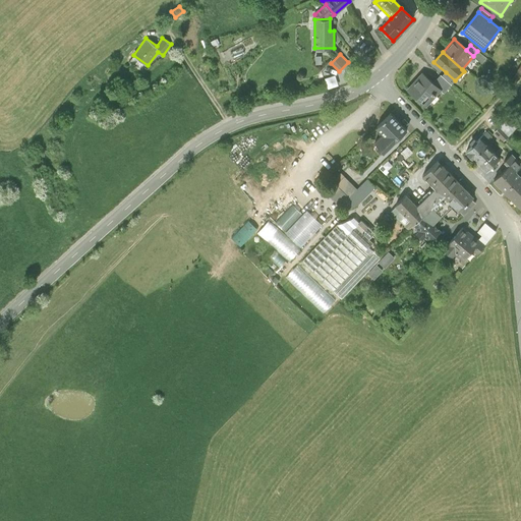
[(446,72),(442,76),(452,84),(455,80),(446,72)]
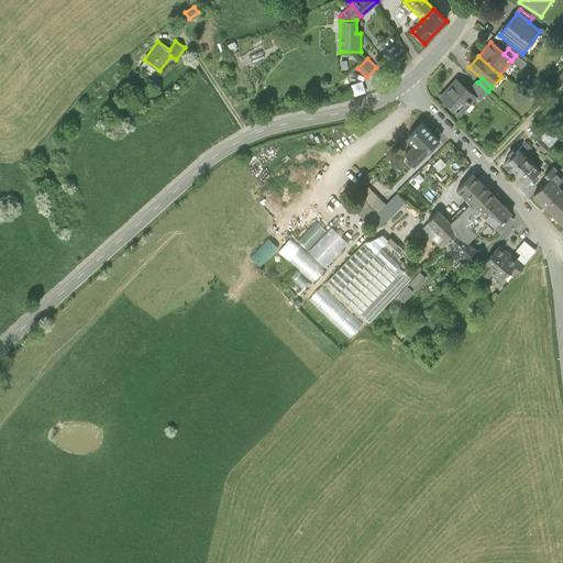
[(468,89),(456,79),(440,97),(461,116),(475,98),(477,97),(468,89)]
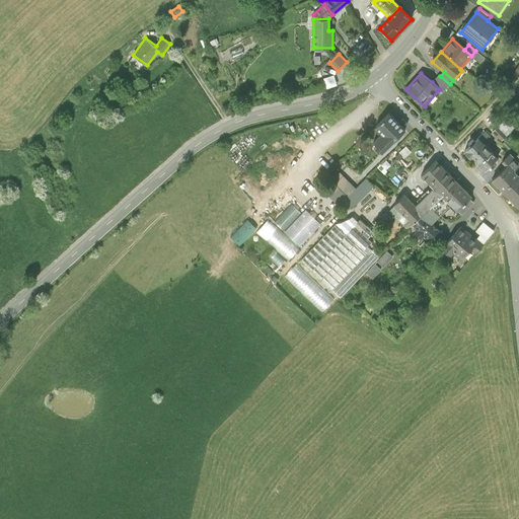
[(442,94),(450,84),(440,76),(439,74),(432,82),(440,89),(438,90),(442,94)]
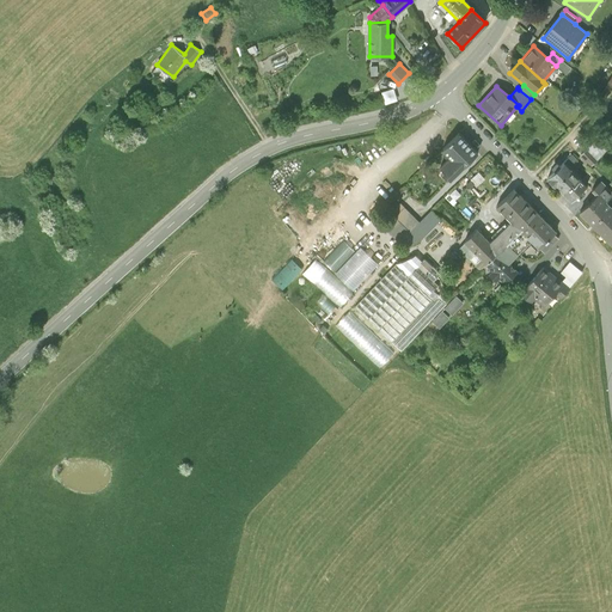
[(444,175),(448,179),(477,152),(459,134),(444,148),(457,161),(444,175)]
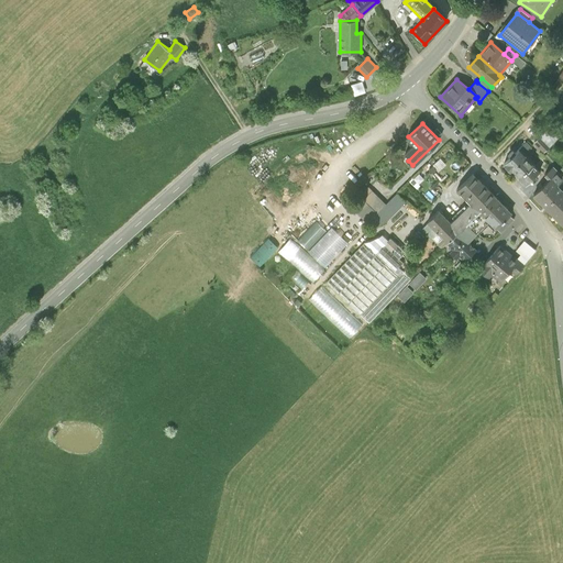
[(545,132),(534,143),(543,153),(555,141),(545,132)]
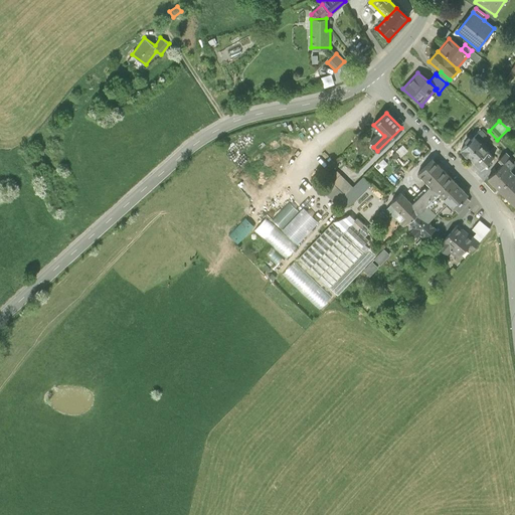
[(493,156),(480,143),(487,136),(481,130),(461,150),(480,169),(493,156)]
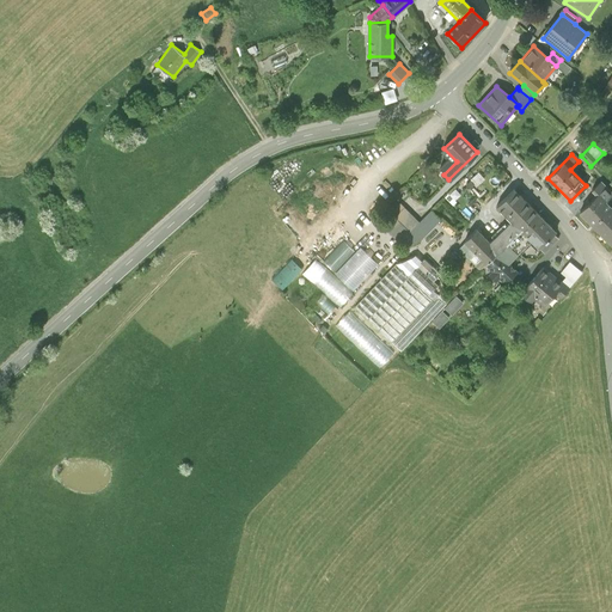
[(592,190),(597,195),(598,195),(606,202),(611,196),(611,191),(601,182),(592,190)]
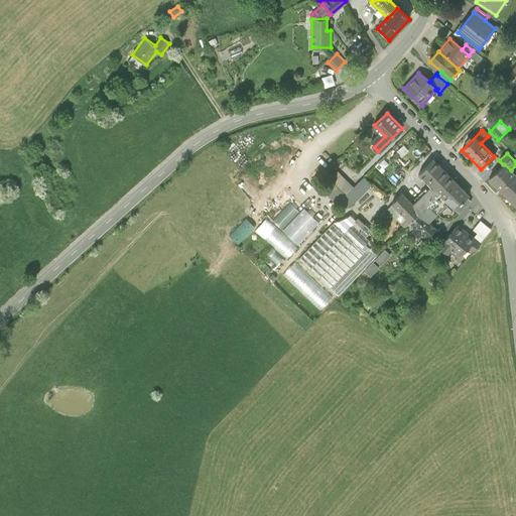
[(419,173),(431,185),(438,194),(453,178),(433,159),(419,173)]
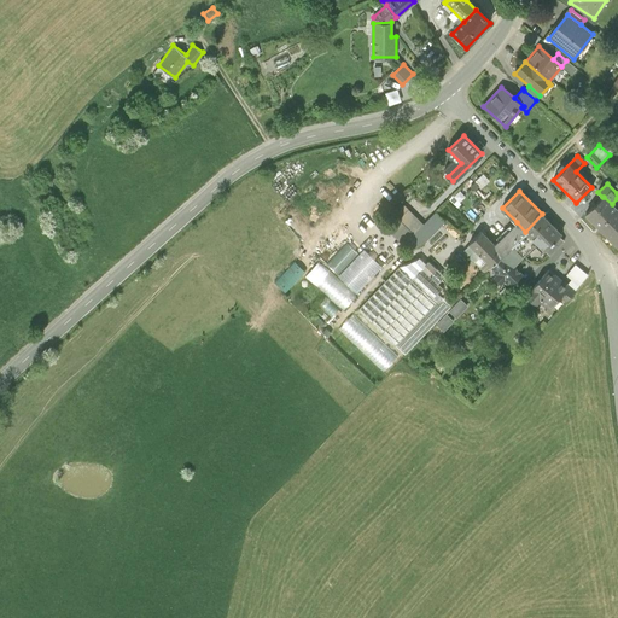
[(586,214),(599,228),(617,210),(612,204),(604,197),(602,197),(586,214)]
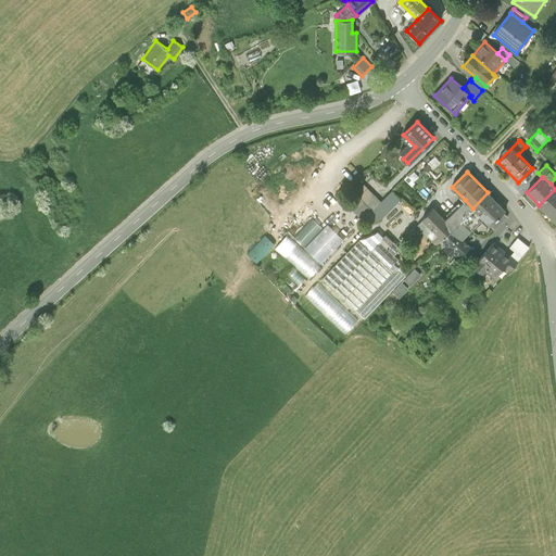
[(401,200),(392,191),(380,202),(363,185),(354,193),(357,196),(349,204),(370,227),(378,218),(380,220),(401,200)]
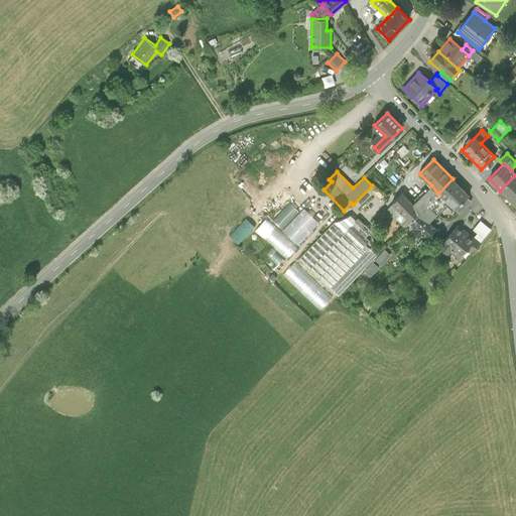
[(515,175),(500,190),(515,207),(515,175)]
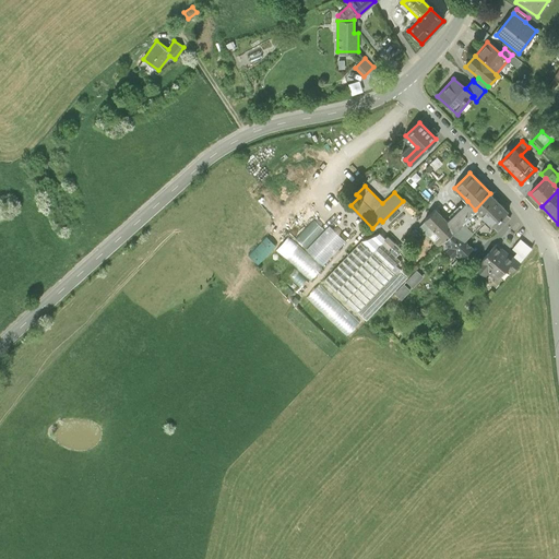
[(490,193),(475,210),(485,218),(492,226),(506,213),(508,211),(490,193)]
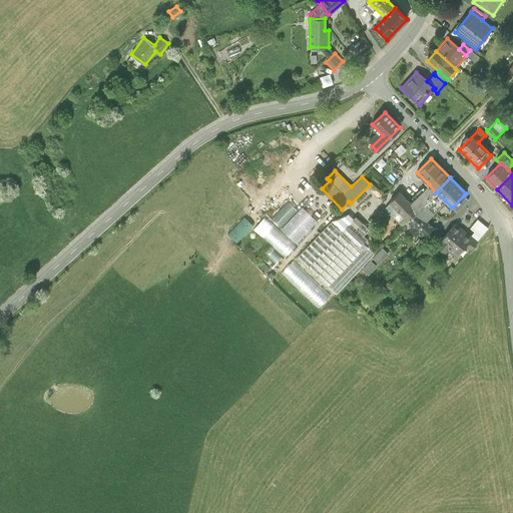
[(429,184),(410,203),(412,216),(436,192),(429,184)]
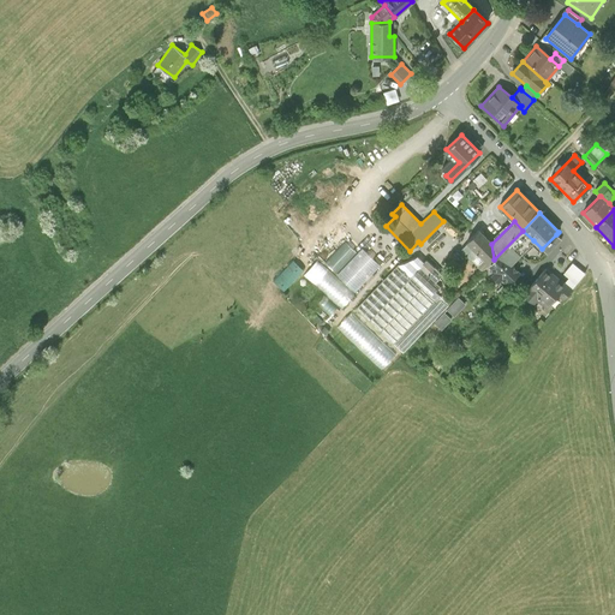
[(489,264),(494,260),(491,244),(479,231),(467,242),(489,264)]
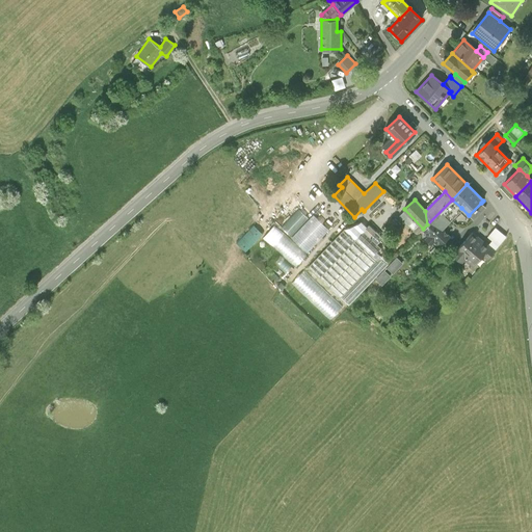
[(452,200),(427,224),(433,231),(439,225),(442,228),(461,208),(452,200)]
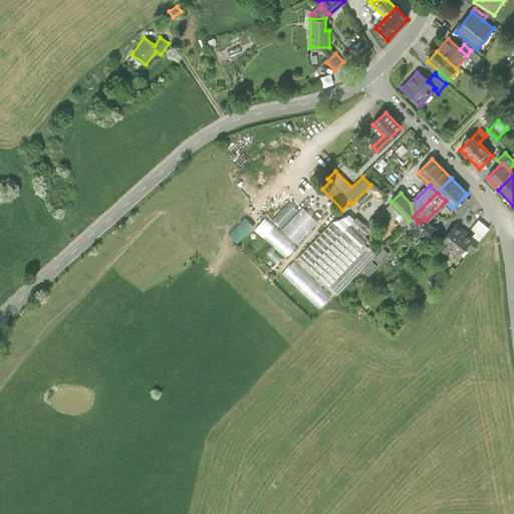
[(469,199),(465,196),(453,208),(456,212),(469,199)]
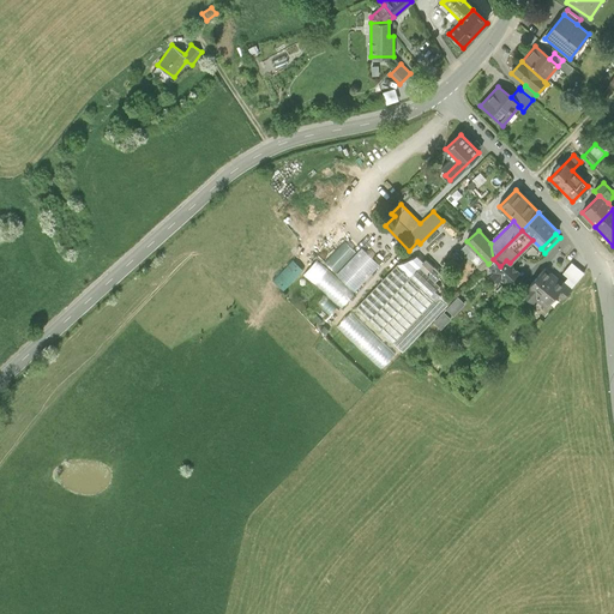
[(354,292),(379,265),(361,248),(337,275),(354,292)]
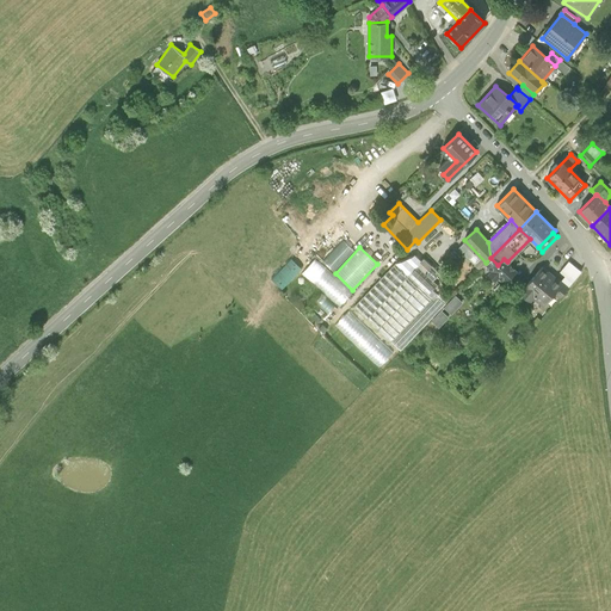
[(457,260),(450,253),(437,265),(444,272),(457,260)]
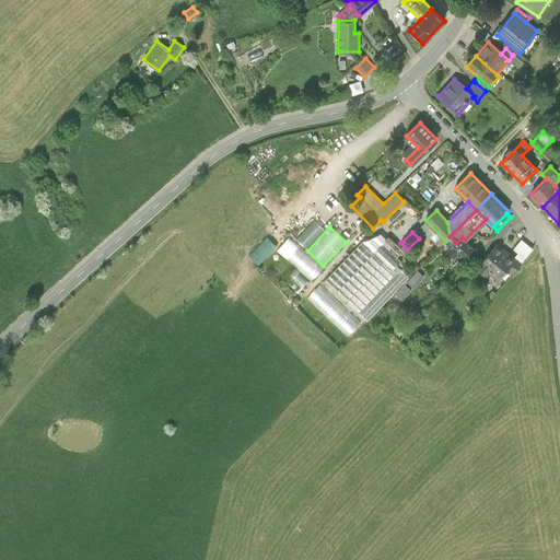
[(261,263),(281,245),(270,233),(252,252),(261,263)]
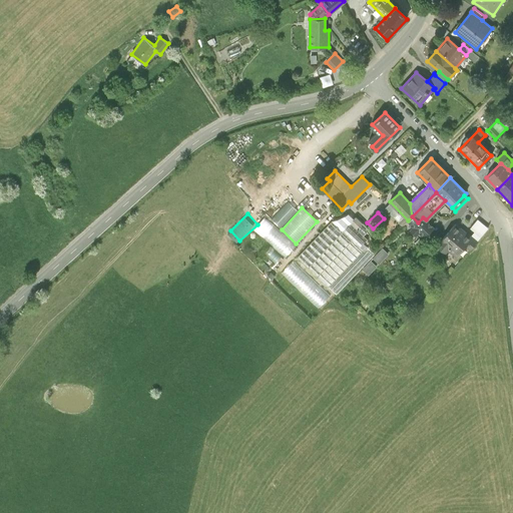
[(341,218),(332,221),(343,231),(354,219),(349,214),(341,218)]
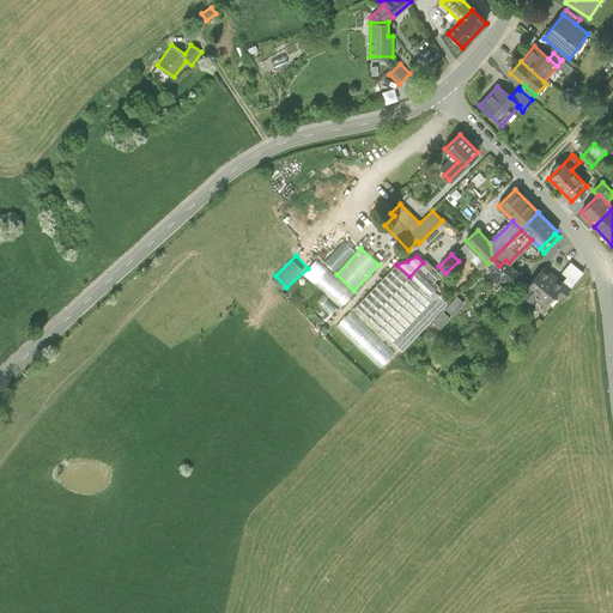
[(517,272),(509,262),(505,260),(499,266),(492,259),(487,263),(493,269),(490,274),(496,280),(497,279),(501,277),(507,283),(514,275),(517,272)]
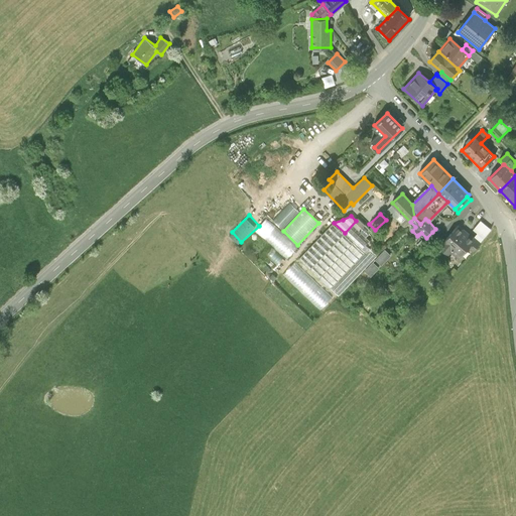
[(359,219),(356,221),(345,233),(361,249),(369,241),(365,237),(371,231),(359,219)]
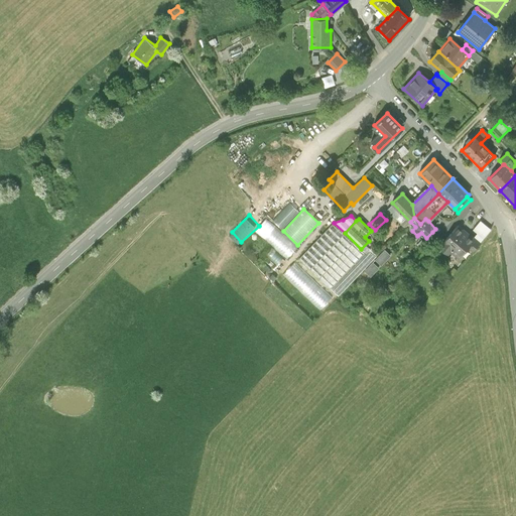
[(482,219),(476,229),(481,232),(478,237),(485,241),(494,227),(482,219)]
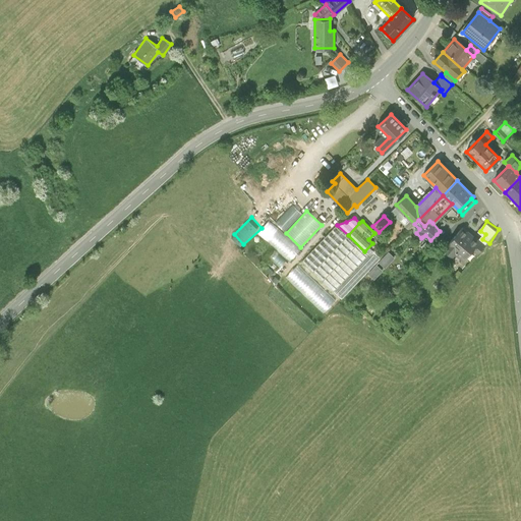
[(348,235),(337,225),(303,261),(334,290),(367,254),(364,251),(348,235)]
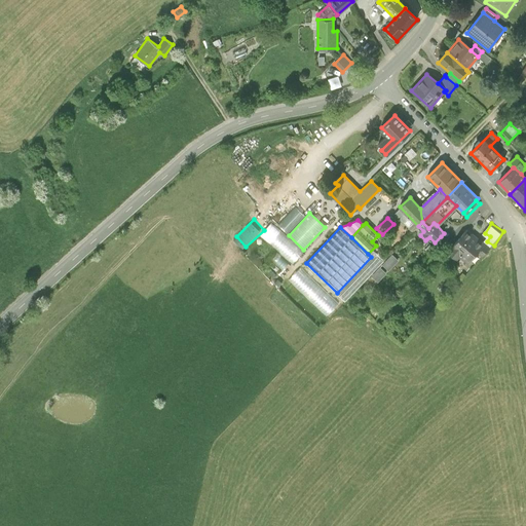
[(482,257),(488,249),(467,230),(448,253),(456,260),(459,257),(467,264),(477,253),(482,257)]
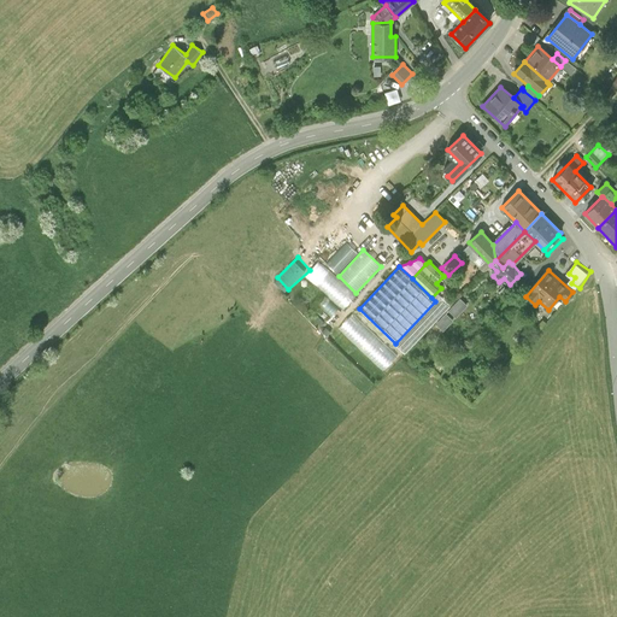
[(356,295),(329,271),(317,285),(342,309),(356,295)]
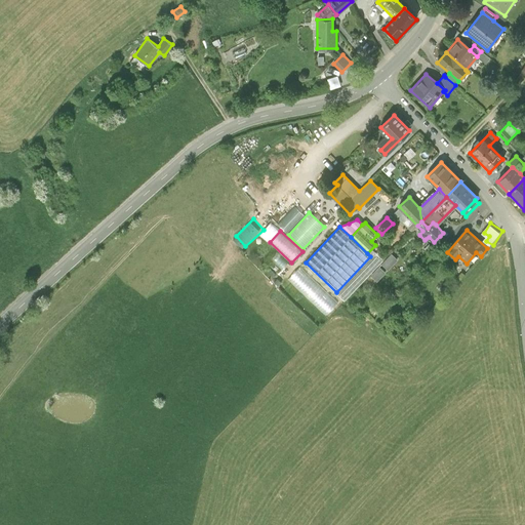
[(440,236),(434,242),(429,237),(426,239),(435,248),(443,239),(440,236)]
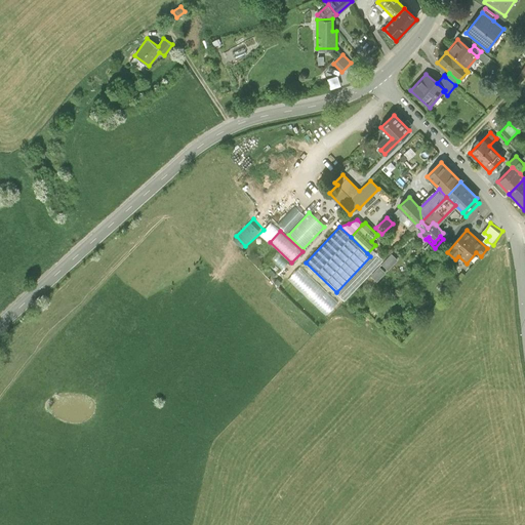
[(397,260),(392,254),(381,266),(388,271),(397,260)]
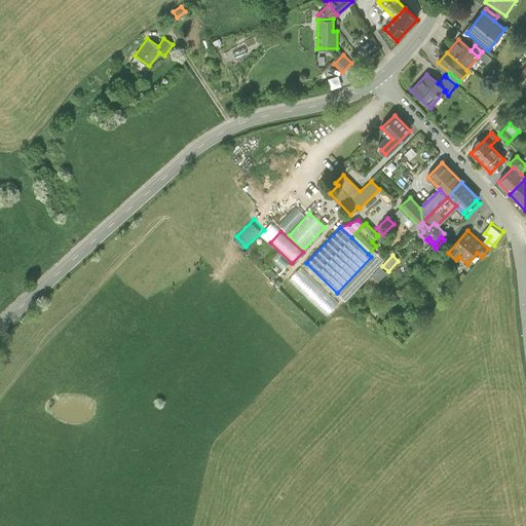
[(345,301),(382,263),(375,257),(338,295),(345,301)]
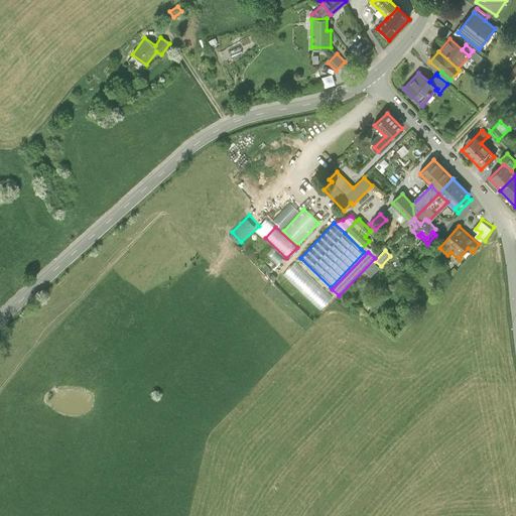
[(332,298),(295,263),(284,274),(320,309),(332,298)]
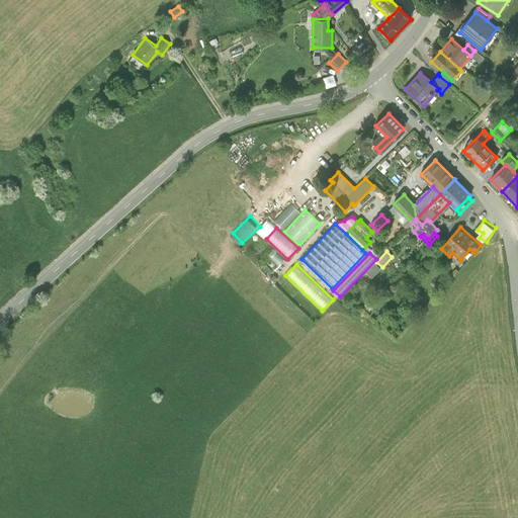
[(373,264),(365,272),(372,278),(380,269),(373,264)]
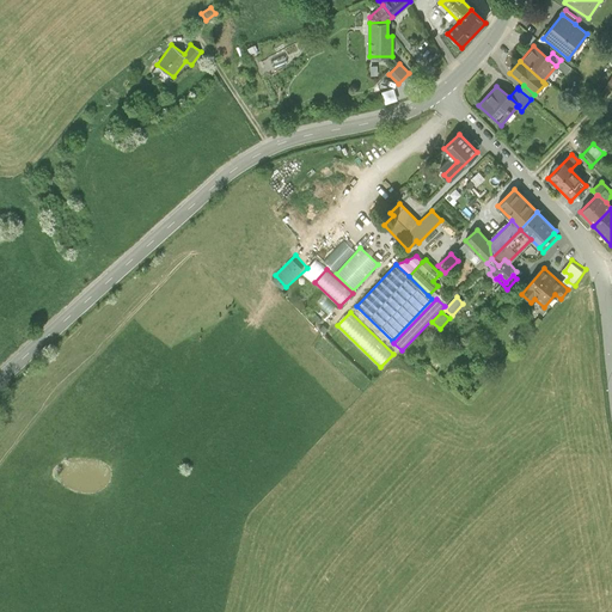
[(445,354),(430,368),(435,371),(448,356),(445,354)]
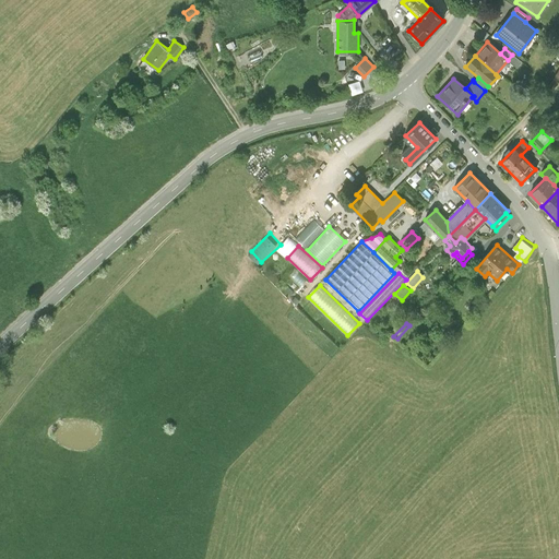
All buildings are outlined.
